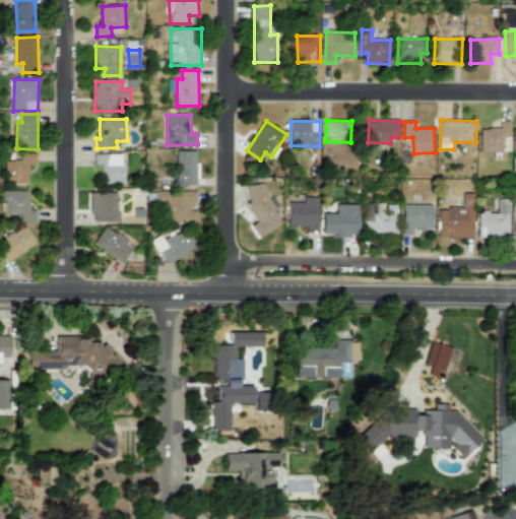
[(505,152),(505,137),(512,137),(512,122),(502,122),(502,129),(482,129),(482,152),(505,152)]
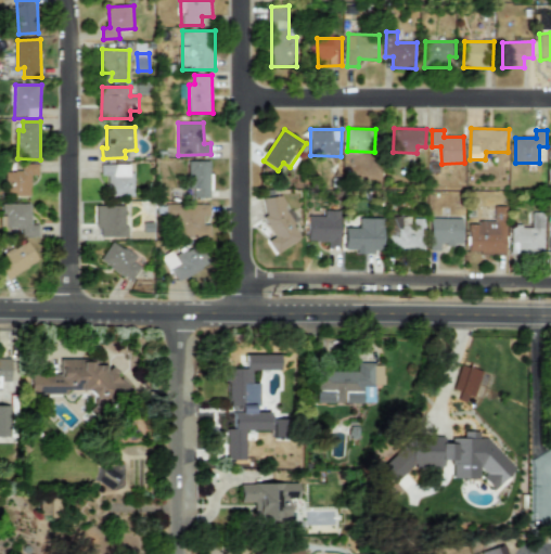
[(212,197),(210,162),(189,162),(190,198),(212,197)]
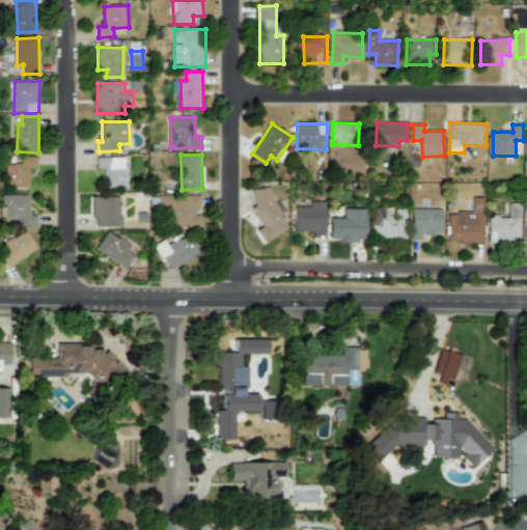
[(37,157),(23,158),(23,164),(6,165),(6,188),(31,188),(30,168),(37,168),(37,157)]
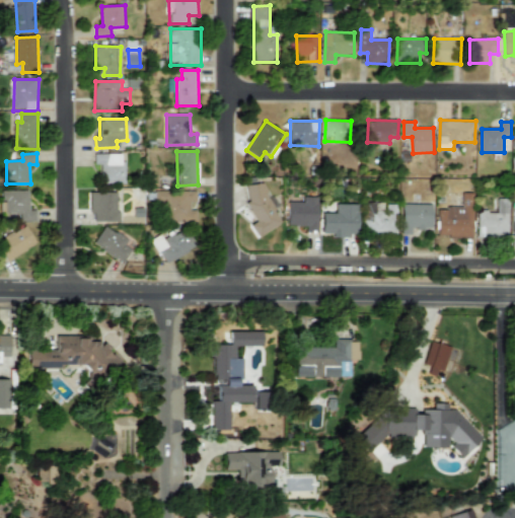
[(102,164),(102,183),(125,185),(126,154),(96,154),(95,164),(102,164)]
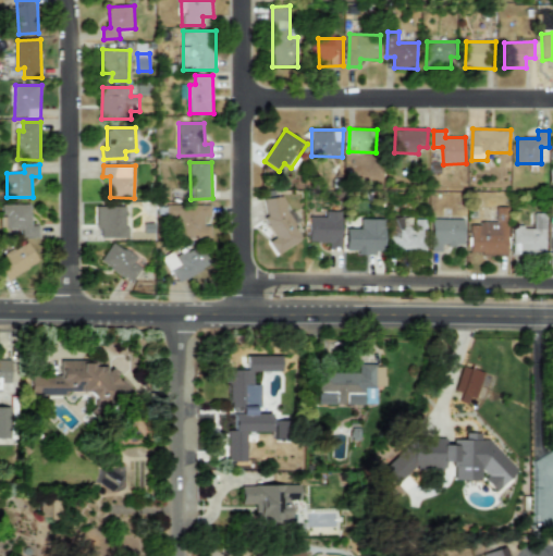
[(270,242),(278,255),(306,238),(280,195),(265,204),(271,214),(265,219),(277,238),(270,242)]
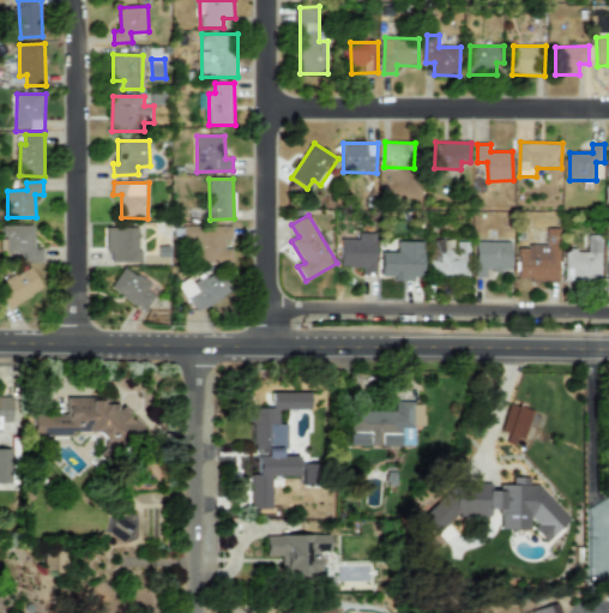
[(35,226),(6,226),(6,262),(44,260),(44,248),(36,248),(35,226)]
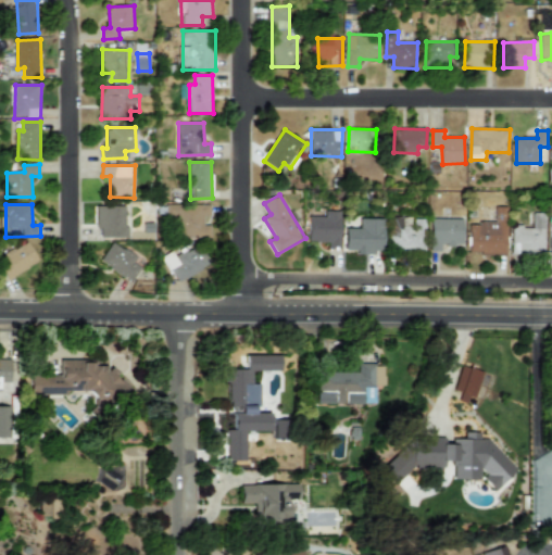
[(212,204),(167,205),(167,224),(175,224),(176,238),(212,237),(211,225),(205,225),(205,216),(212,216),(212,204)]
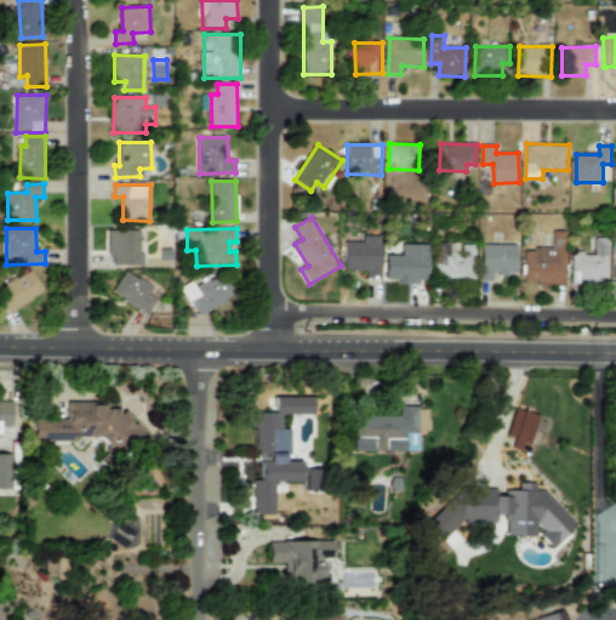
[(143,231),(110,231),(110,266),(142,266),(143,231)]
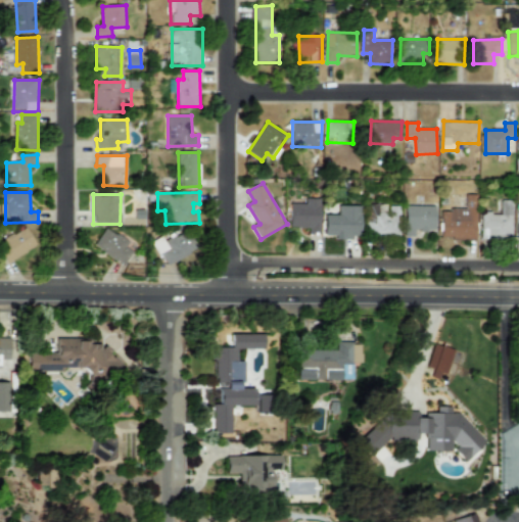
[(478,195),(467,195),(467,209),(443,209),(443,240),(477,240),(478,195)]
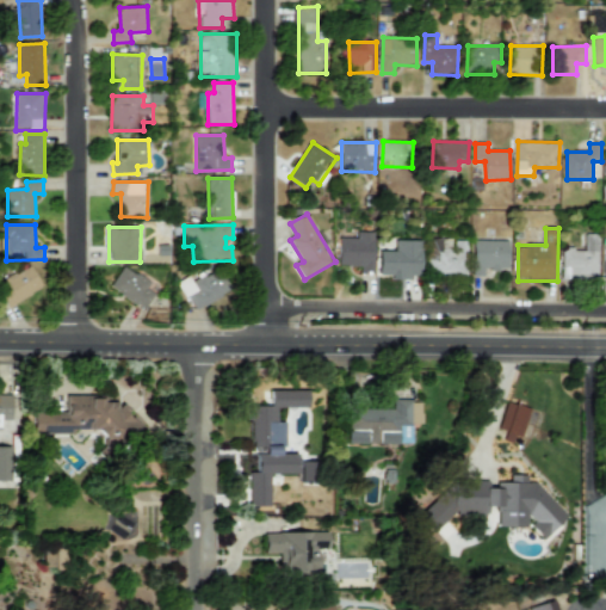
[(340,239),(341,266),(363,266),(363,273),(376,273),(375,232),(358,233),(358,238),(340,239)]
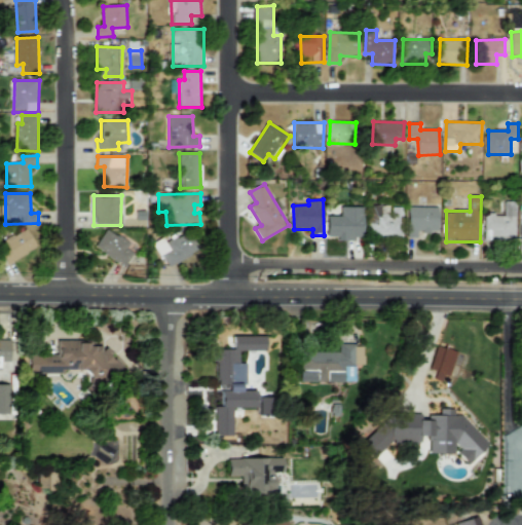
[(485,240),(516,240),(517,202),(506,201),(506,215),(486,214),(485,240)]
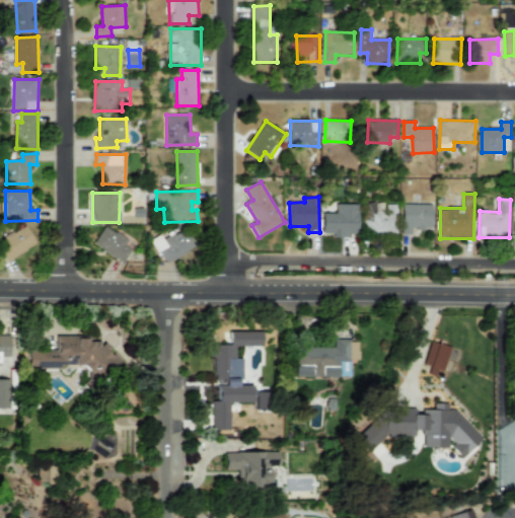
[(397,205),(386,205),(386,203),(366,204),(367,234),(398,233),(397,205)]
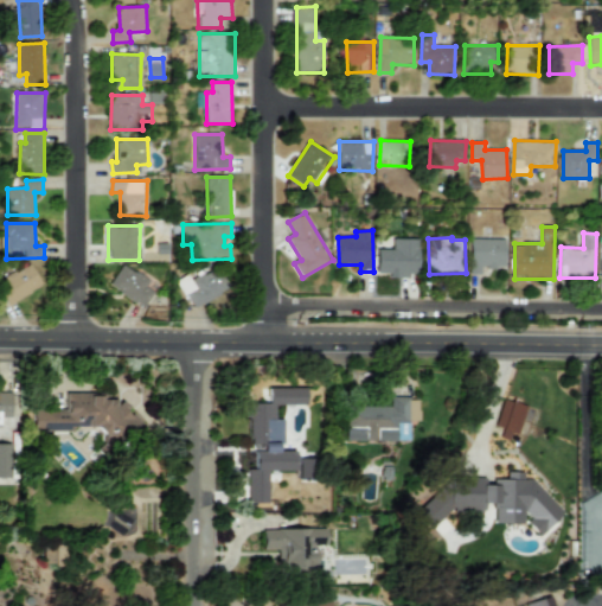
[(506,240),(472,238),(472,274),(484,275),(484,267),(506,268),(506,240)]
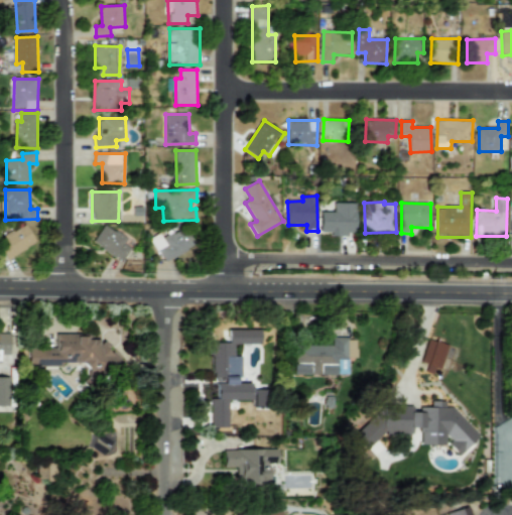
[(322,234),(356,235),(357,204),(336,204),(335,213),(322,212),(322,234)]
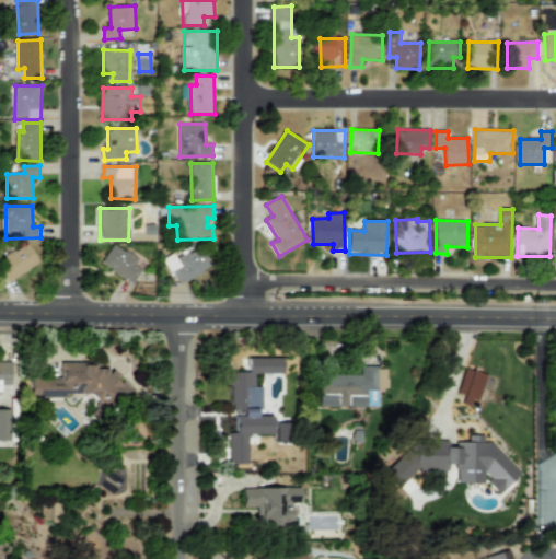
[(0,256),(0,264),(10,281),(41,265),(27,242),(0,256)]
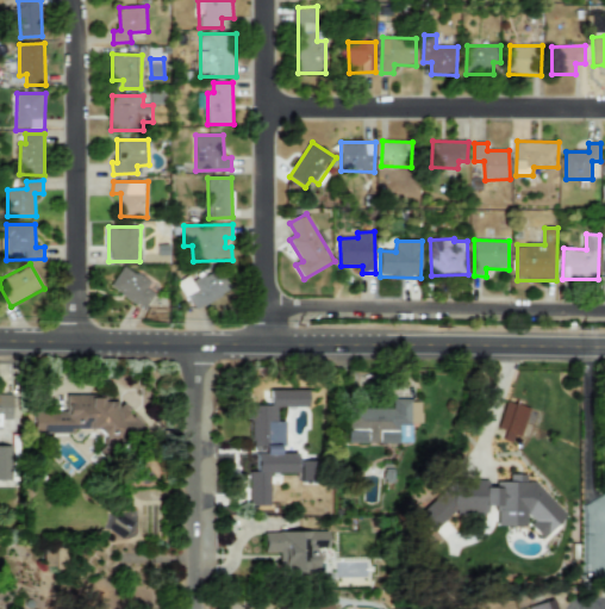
[(156,293),(148,290),(153,281),(124,266),(111,290),(148,309),(156,293)]
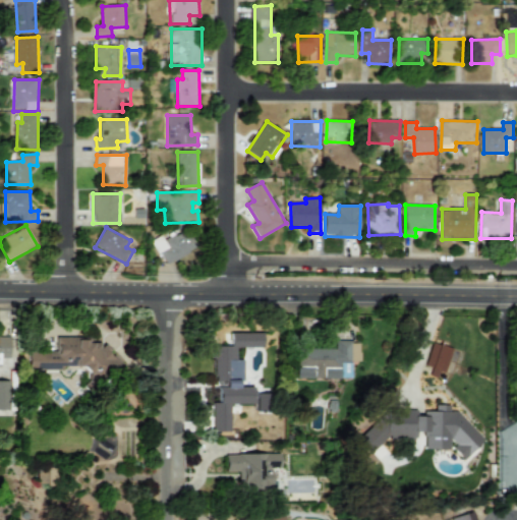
[(188,229),(165,241),(162,236),(153,240),(166,266),(199,248),(188,229)]
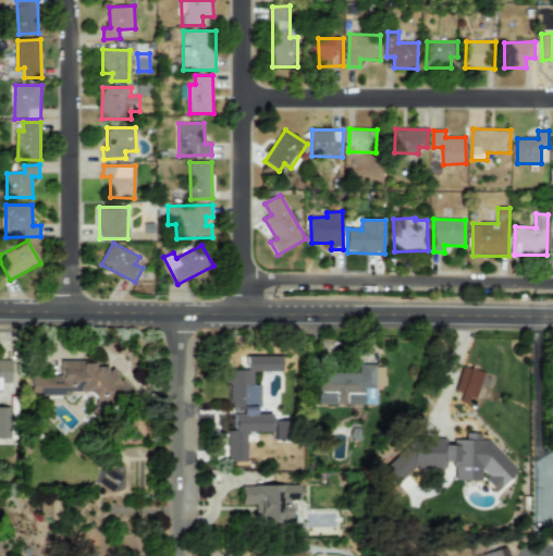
[(230,370),(231,410),(236,410),(237,430),(230,430),(231,462),(248,461),(248,433),(273,432),(272,414),(260,414),(260,385),(255,385),(255,372),(282,371),(282,356),(248,357),(249,370),(230,370)]
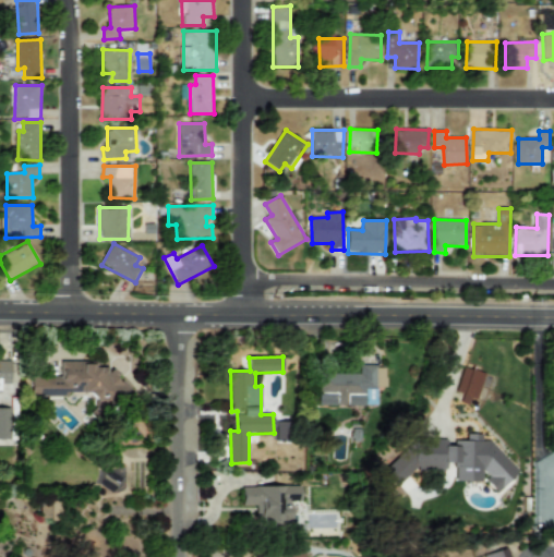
[(12,360),(0,360),(0,391),(2,391),(2,384),(13,384),(12,360)]
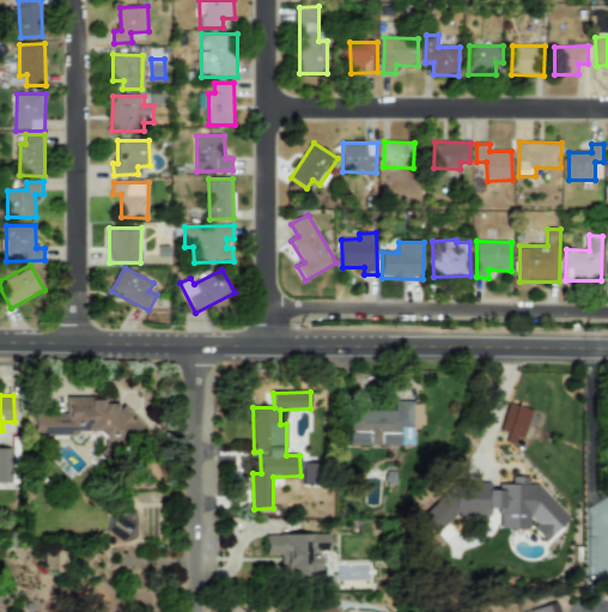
[(36,434),(105,435),(105,448),(139,448),(139,422),(131,422),(131,403),(68,401),(68,414),(36,414),(36,434)]
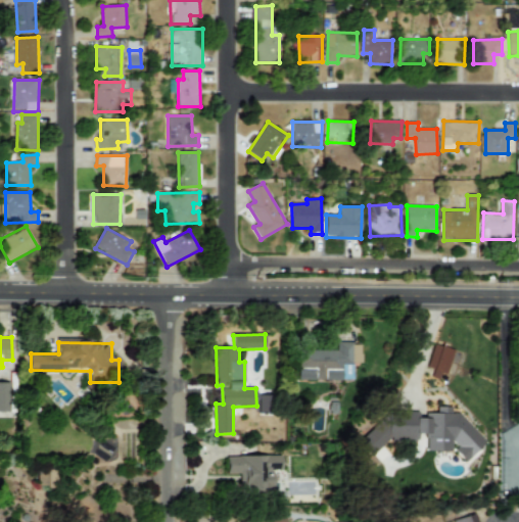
[(300,379),(355,380),(355,364),(362,364),(363,343),(338,343),(338,350),(301,349),(300,379)]
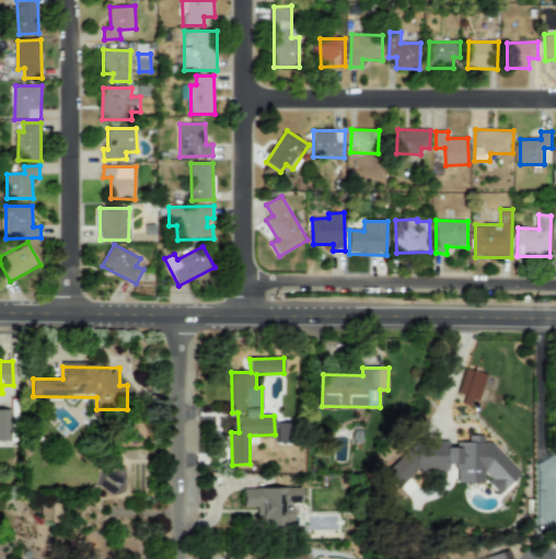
[(464,404),(472,406),(474,398),(481,400),(488,375),(466,369),(459,394),(466,396),(464,404)]
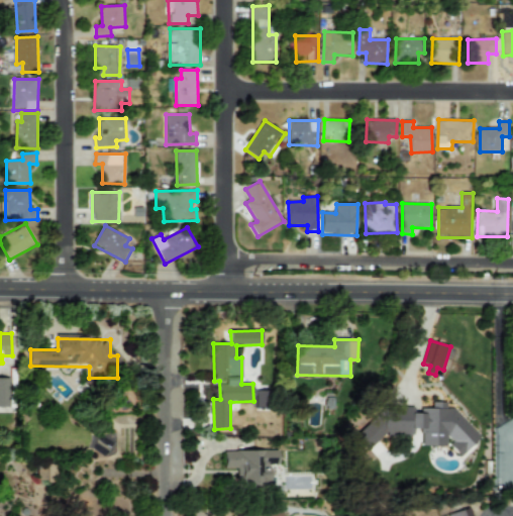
[(0,378),(0,407),(10,407),(10,378),(0,378)]
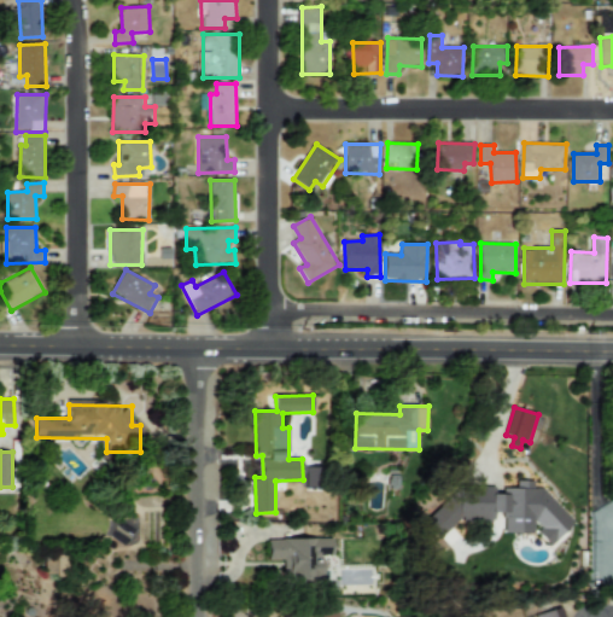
[(577,521),(541,488),(537,488),(532,481),(518,481),(518,489),(507,488),(500,495),(495,487),(450,485),(450,498),(442,506),(420,519),(441,537),(448,533),(459,522),(495,523),(495,514),(501,511),(506,518),(505,533),(537,534),(537,531),(553,546),(577,521)]
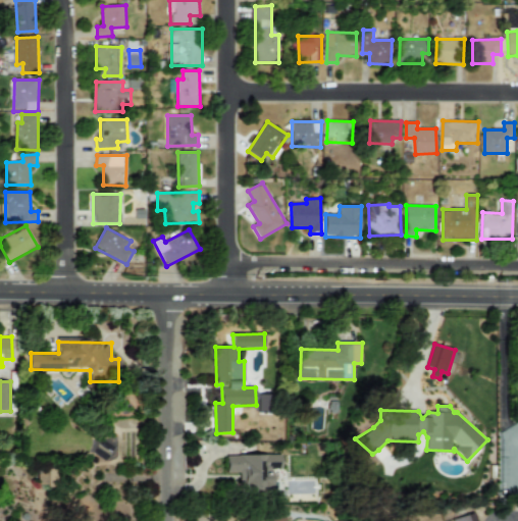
[(227,456),(228,473),(241,473),(242,492),(273,491),(273,485),(281,485),(281,471),(282,471),(281,455),(227,456)]
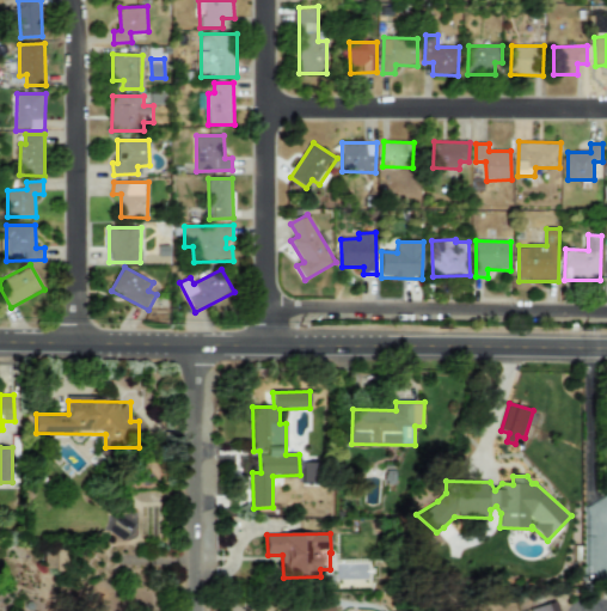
[(67,551),(46,550),(46,568),(66,569),(67,551)]
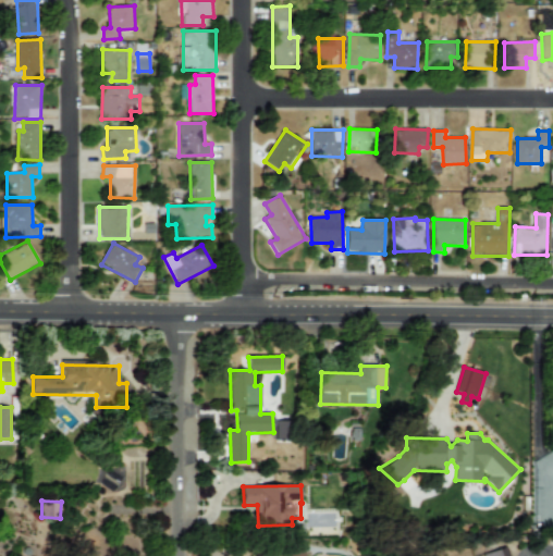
[(512,555),(508,546),(484,554),(484,555),(512,555)]
